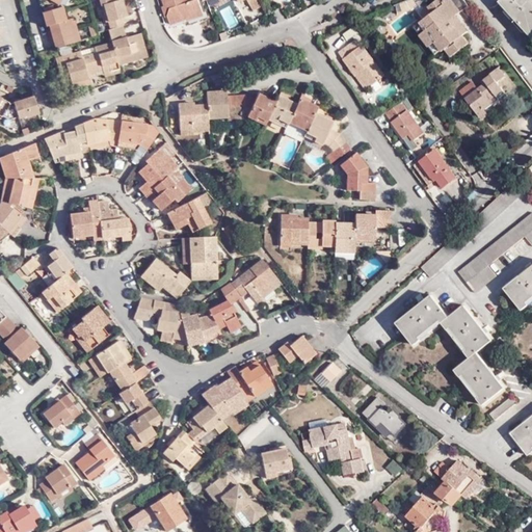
[(51,30),(56,47),(75,43),(69,20),(68,18),(65,19),(62,7),(57,8),(57,6),(52,7),(51,4),(53,2),(57,5),(59,0),(38,0),(46,25),(49,24),(51,30)]
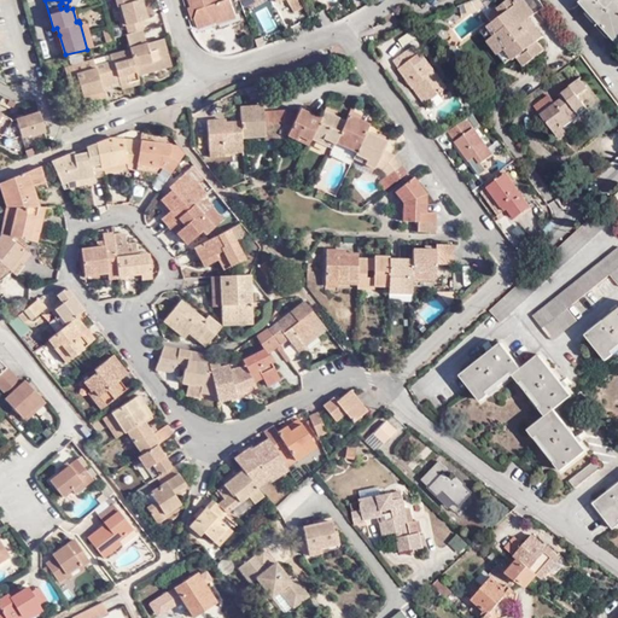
[(127,25),(139,22),(146,19),(143,10),(140,0),(115,0),(122,27),(127,25)]
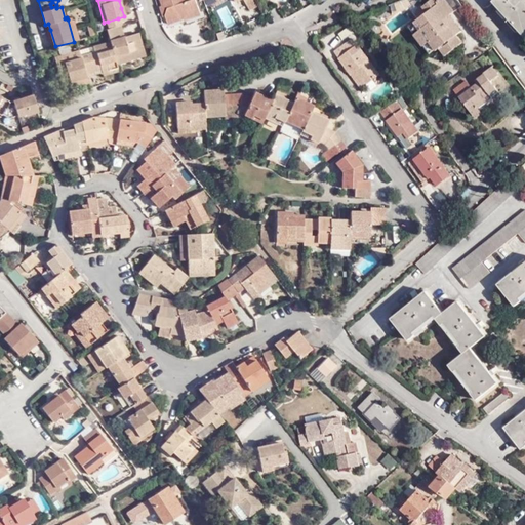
[(164,0),(166,5),(163,6),(161,7),(164,17),(166,16),(168,25),(186,19),(186,17),(199,13),(195,0),(185,3),(183,0),(164,0)]
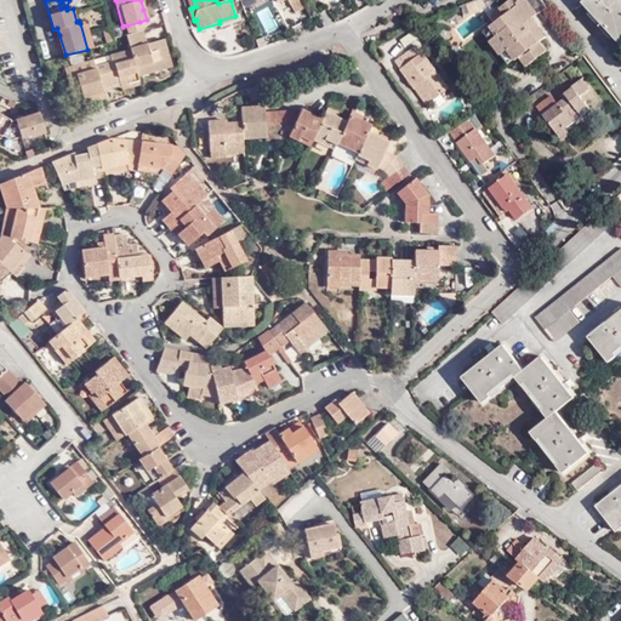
[(286,0),(294,11),(295,11),(305,6),(301,0),(277,0),(279,3),(283,0),(286,0)]
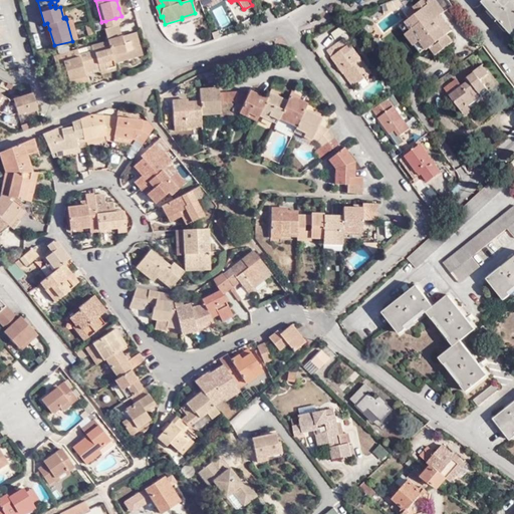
[(404,5),(401,0),(392,4),(390,2),(387,3),(389,11),(395,11),(401,8),(401,7),(404,5)]
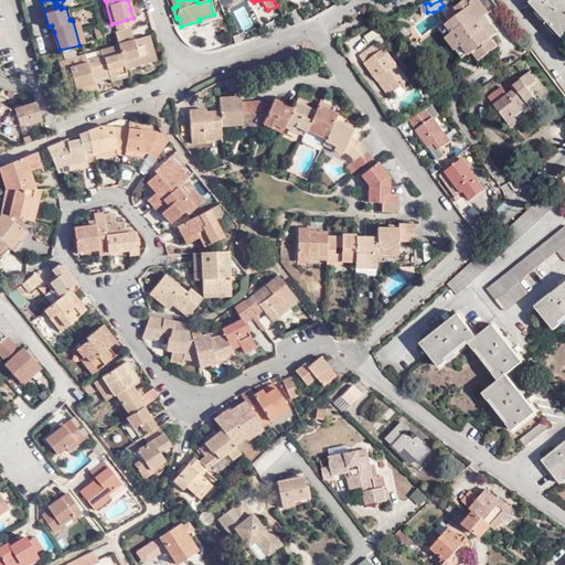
[(498,7),(492,0),(471,0),(470,1),(467,3),(464,0),(455,7),(456,7),(459,13),(452,18),(459,27),(447,36),(462,57),(471,51),(479,61),(498,46),(492,39),(479,21),(476,23),(472,18),(480,12),(483,18),(484,17),(498,7)]
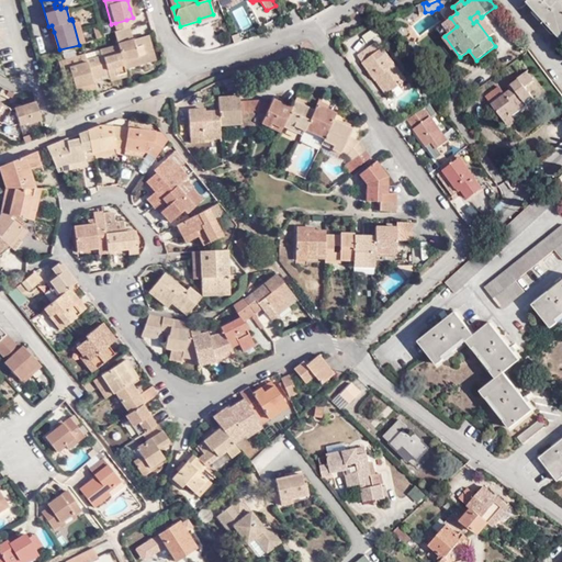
[(561,0),(529,0),(528,2),(561,38),(561,0)]
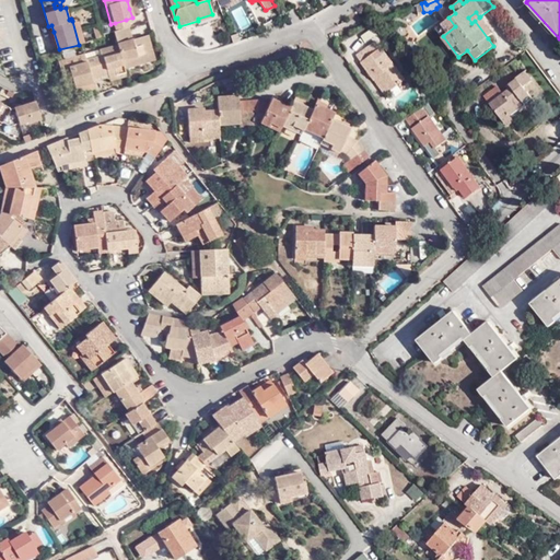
[(272,21),(282,15),(276,6),(275,6),(266,10),(272,21)]
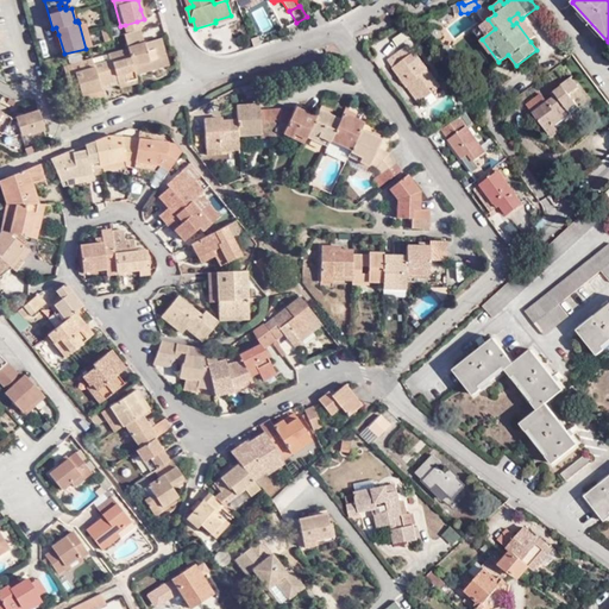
[(495,14),(491,7),(479,17),(483,23),(488,19),(495,14)]
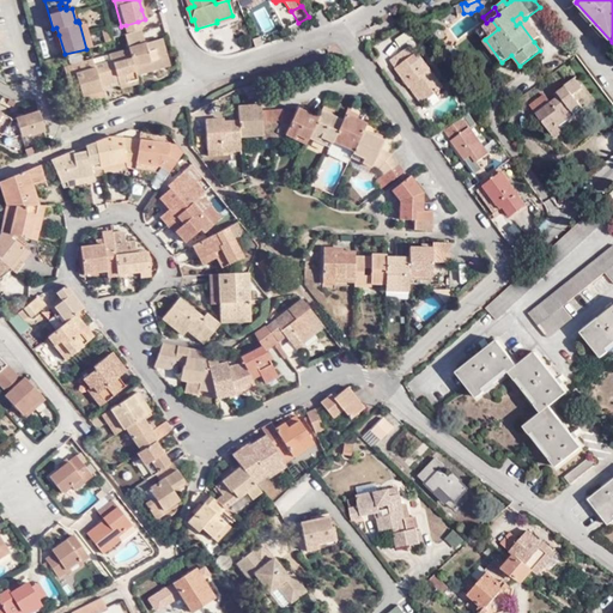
[(520,23),(525,19),(521,13),(513,19),(516,25),(520,23)]
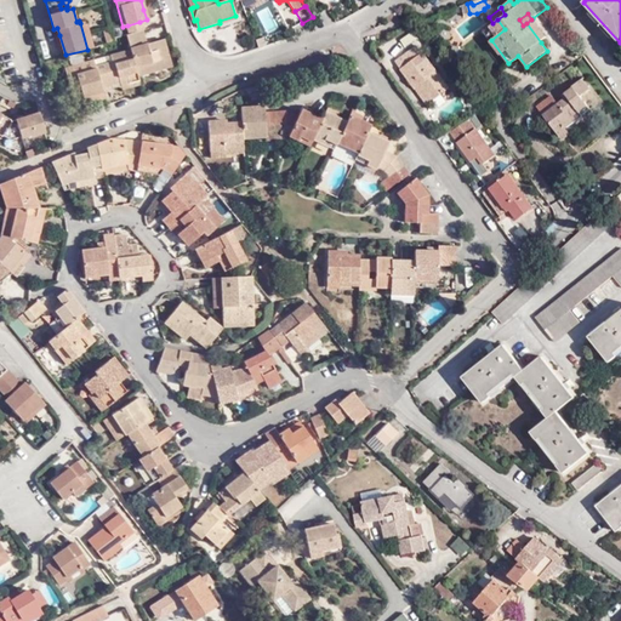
[(547,36),(533,18),(531,20),(527,23),(541,43),(547,36)]
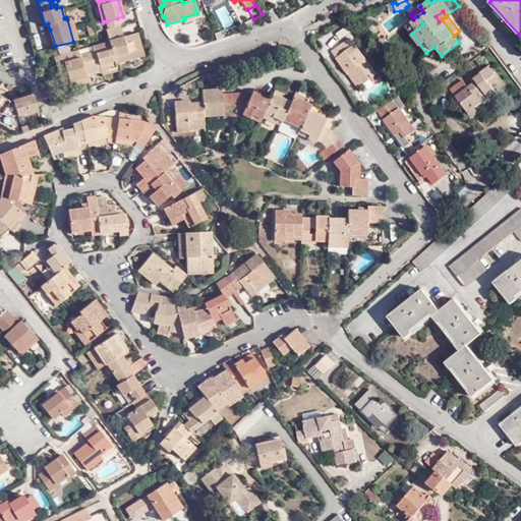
[(406,25),(412,34),(423,24),(417,16),(413,19),(406,25)]
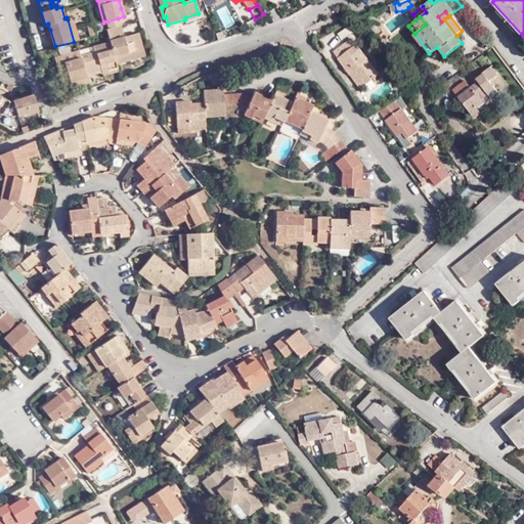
[(68,19),(74,42),(76,41),(79,40),(73,18),(68,19)]
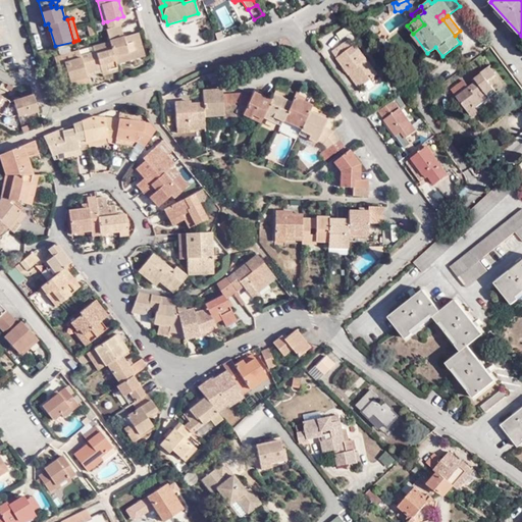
[(109,29),(119,25),(117,18),(107,21),(109,29)]
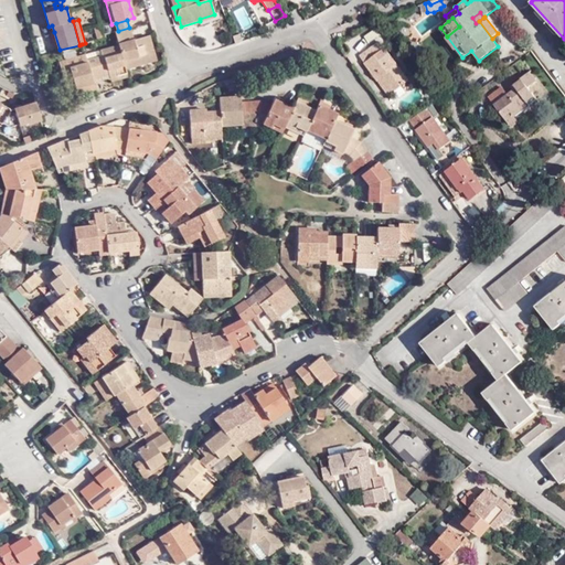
[(104,35),(102,28),(95,29),(98,39),(105,38),(104,35)]
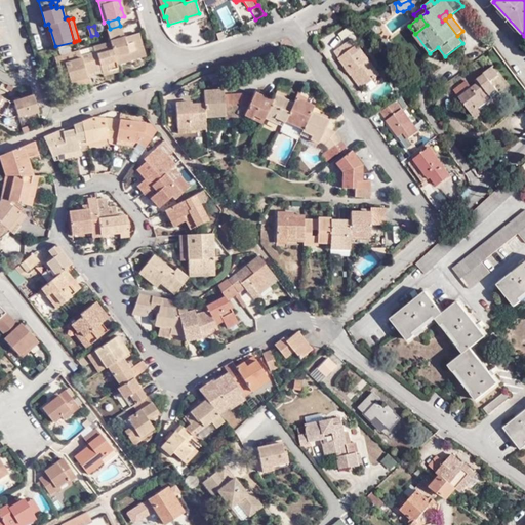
[(123,37),(120,26),(110,29),(106,30),(110,42),(116,65),(129,61),(127,52),(142,48),(137,33),(123,37)]
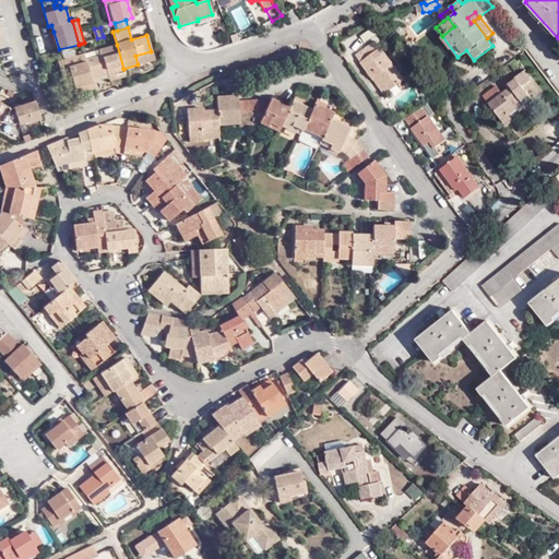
[(50,33),(55,51),(59,49),(54,32),(50,33)]
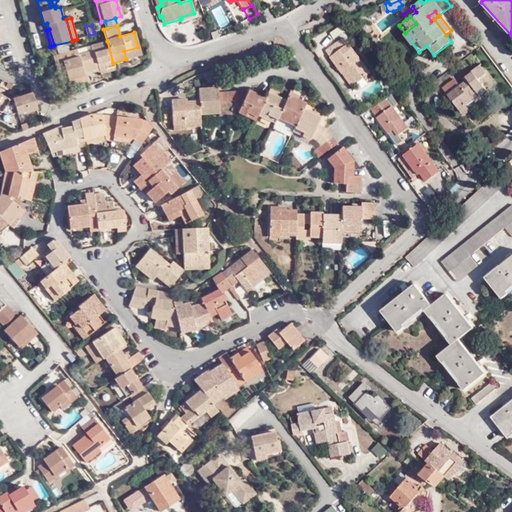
[(104,64),(106,69),(114,66),(113,63),(107,41),(91,46),(92,50),(79,55),(85,76),(99,71),(97,66),(104,64)]
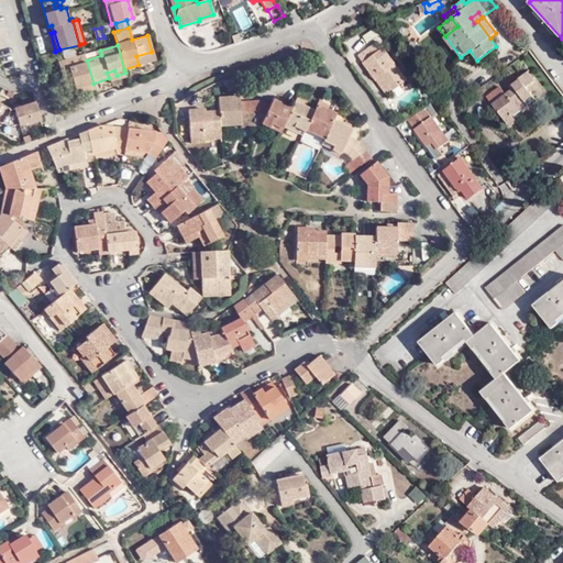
[(407,80),(398,69),(396,70),(393,67),(396,65),(383,47),(377,52),(373,45),(359,56),(381,86),(385,83),(390,92),(407,80)]
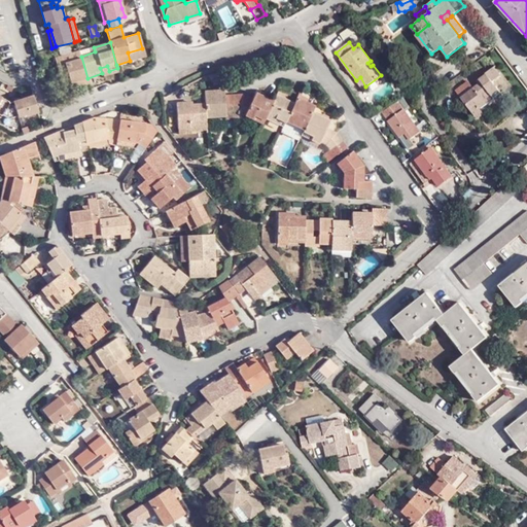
[(94,47),(79,51),(81,57),(95,51),(94,47)]
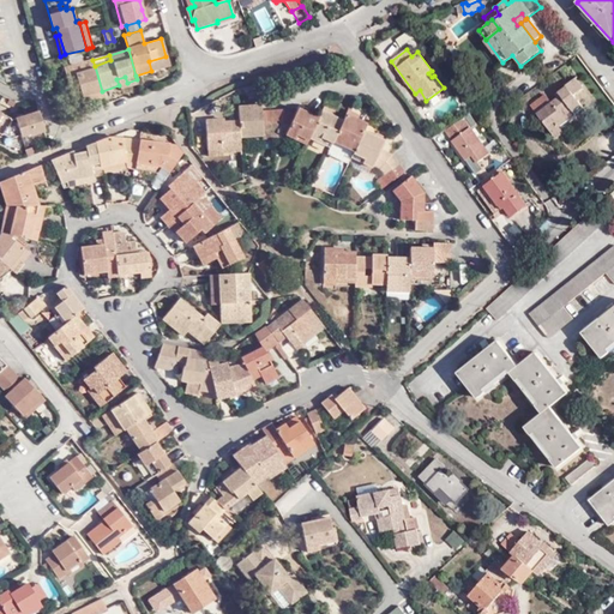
[(168,66),(166,56),(149,61),(151,71),(168,66)]
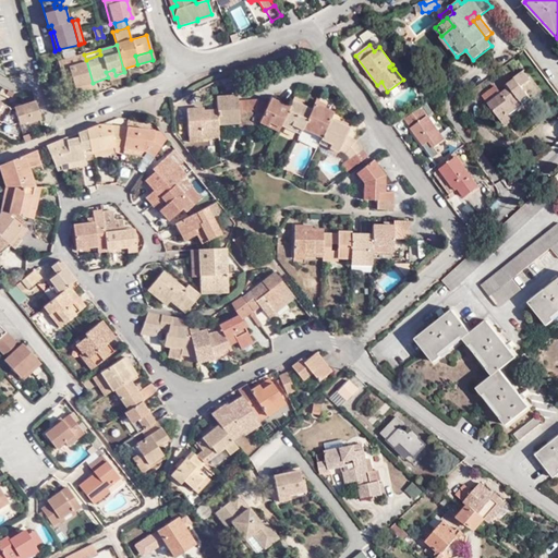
[(83,88),(94,85),(93,83),(86,60),(84,55),(84,52),(58,61),(64,86),(73,83),(81,81),(83,88)]
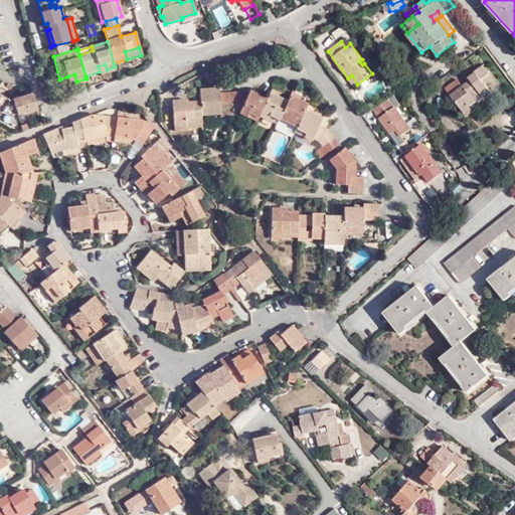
[(468,104),(470,106),(490,91),(482,80),(489,74),(483,65),(476,71),(476,72),(466,79),(468,82),(463,87),(451,96),(461,109),(468,104)]
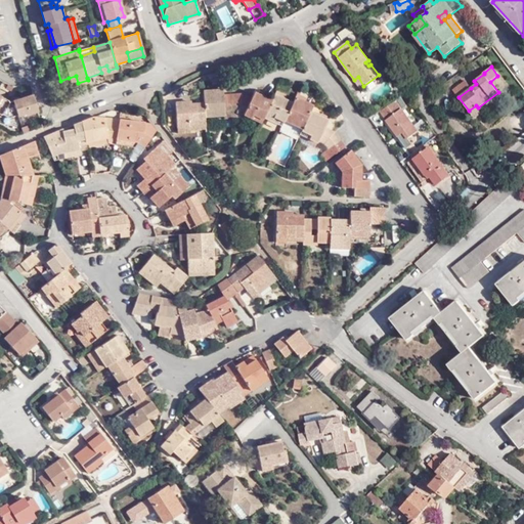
[(71,84),(71,85),(78,83),(76,76),(69,78),(70,82),(71,84)]
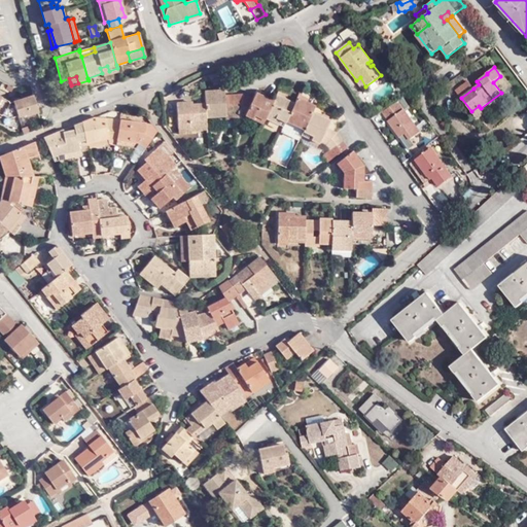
[(362,89),(365,86),(360,77),(356,80),(362,89)]
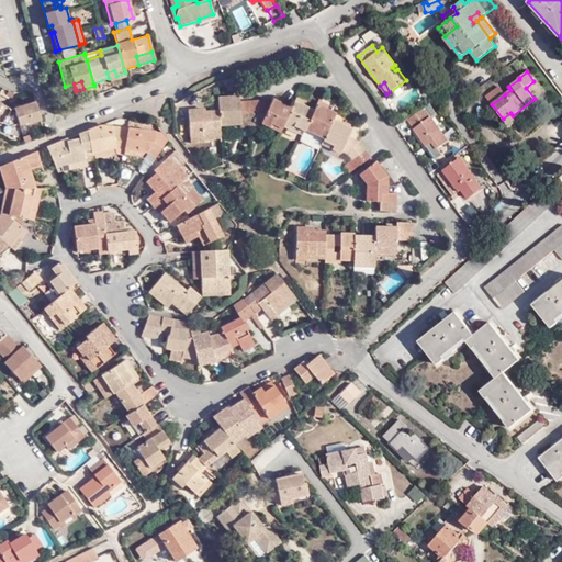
[(77,96),(96,90),(94,86),(83,89),(76,91),(77,96)]
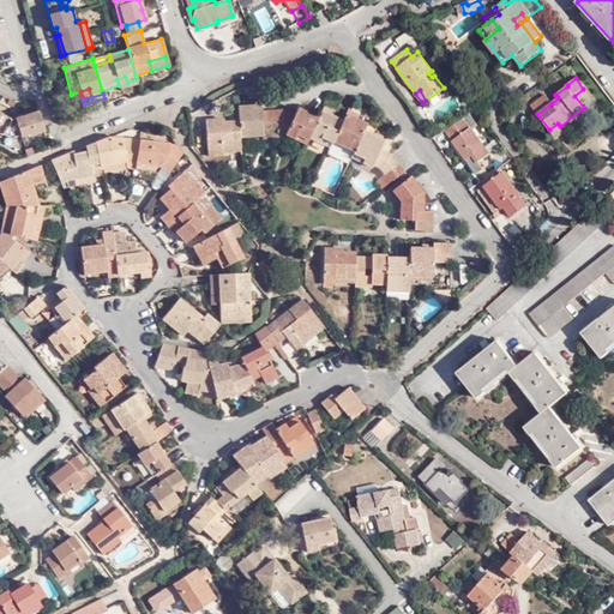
[(459,107),(450,95),(433,108),(443,120),(459,107)]
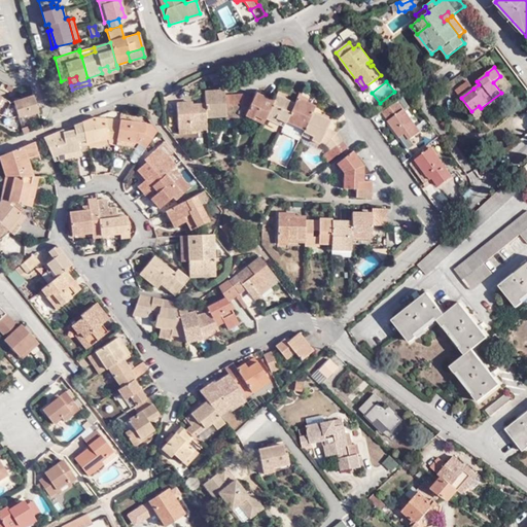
[(461,98),(473,89),(467,81),(456,91),(461,98)]
